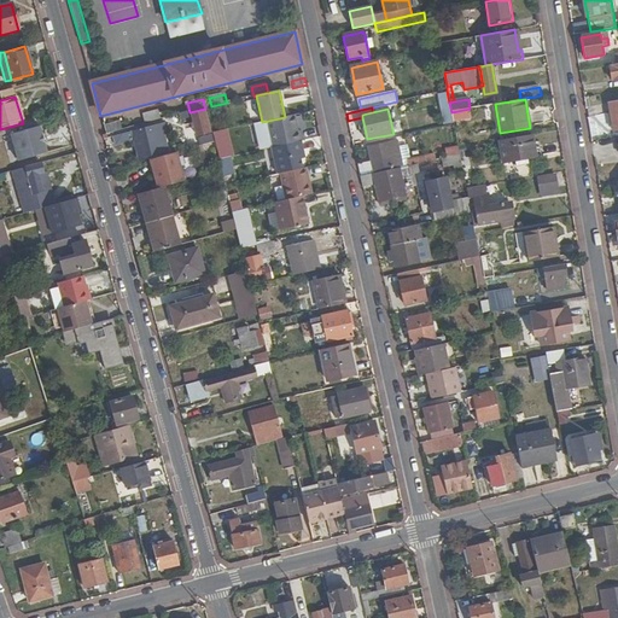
[(452,112),(454,123),(472,120),(470,109),(452,112)]
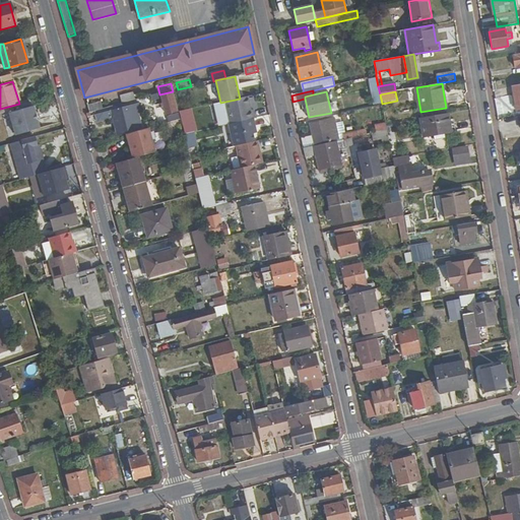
[(123,96),(125,104),(138,101),(136,92),(123,96)]
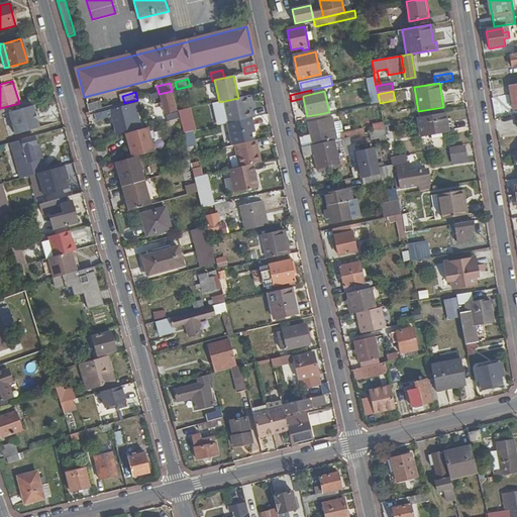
[(178,112),(173,94),(163,96),(168,114),(178,112)]
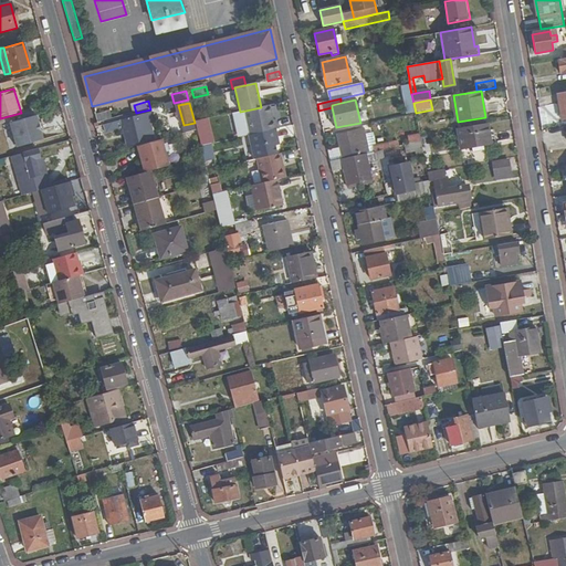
[(269,105),(261,107),(245,111),(251,135),(274,129),(278,129),(275,119),(273,119),(269,105)]
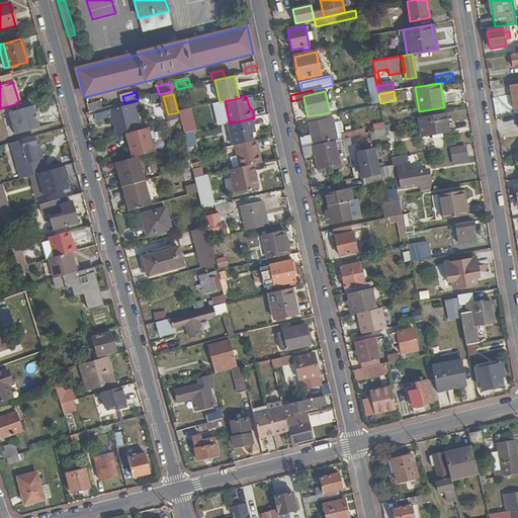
[(87,106),(89,113),(104,109),(102,102),(87,106)]
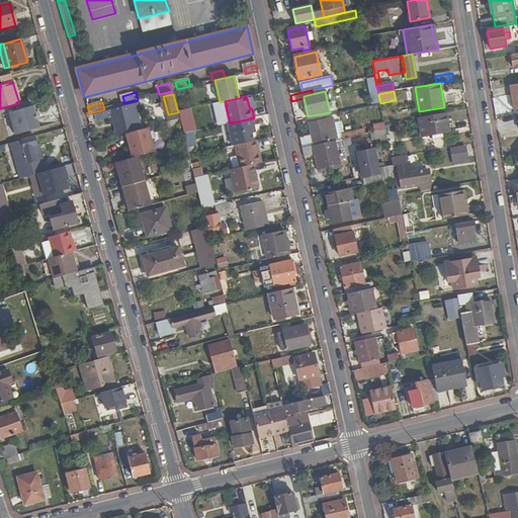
[(139,104),(96,115),(98,122),(110,119),(109,117),(113,116),(113,117),(118,116),(123,133),(141,127),(137,111),(140,110),(139,104)]
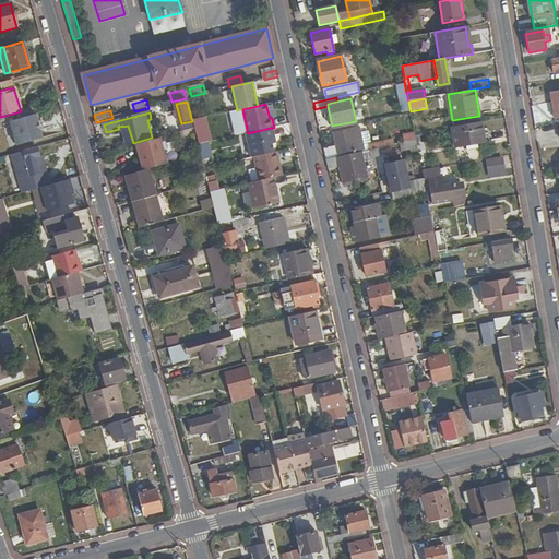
[(36,115),(10,121),(16,145),(43,139),(36,115)]
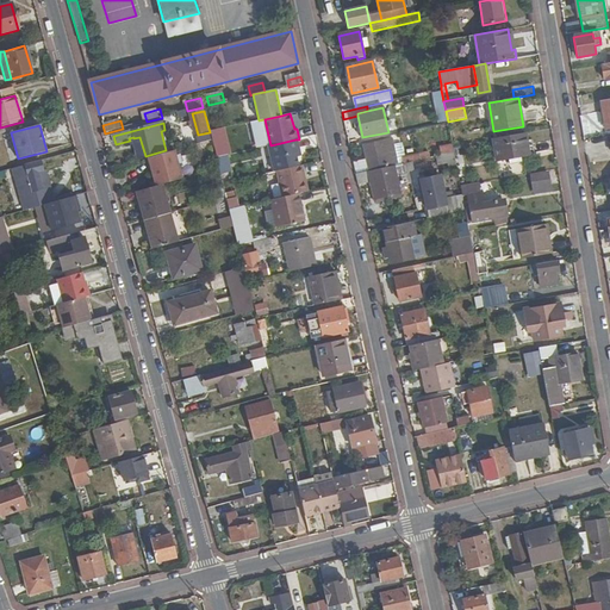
[(215,142),(213,135),(199,138),(200,145),(215,142)]
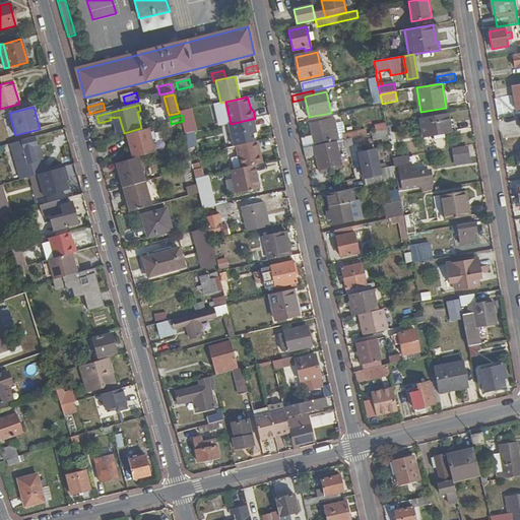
[(450,132),(447,115),(420,119),(424,136),(450,132)]
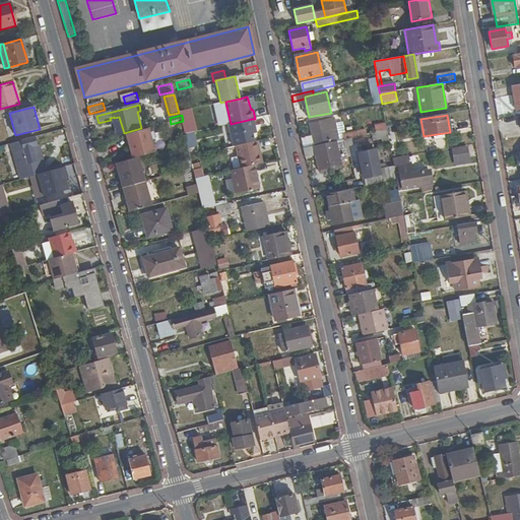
[(119,117),(114,118),(119,134),(124,133),(119,117)]
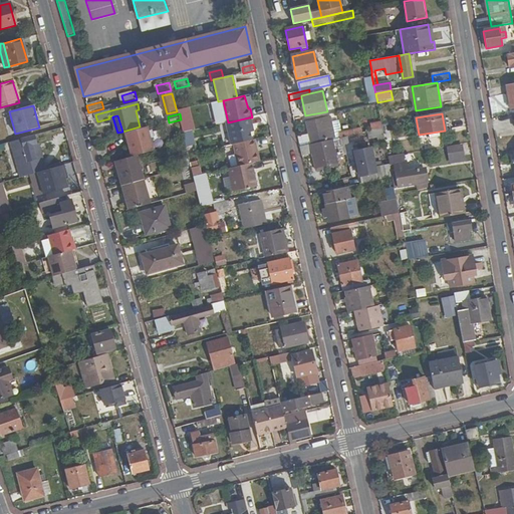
[(252,127),(249,117),(228,122),(226,123),(231,146),(233,145),(251,141),(249,133),(248,129),(252,127)]
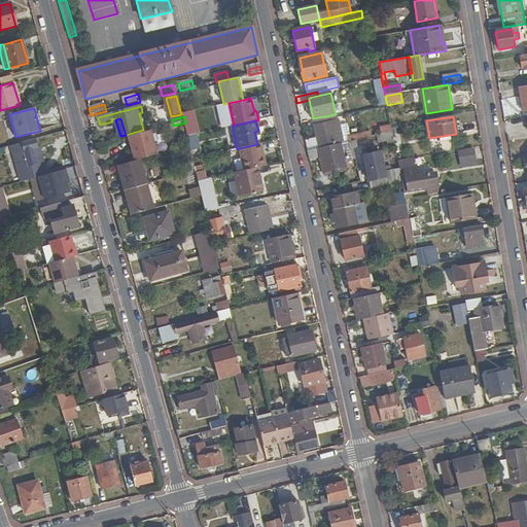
[(315,137),(317,144),(317,147),(344,141),(339,120),(313,127),(315,137)]
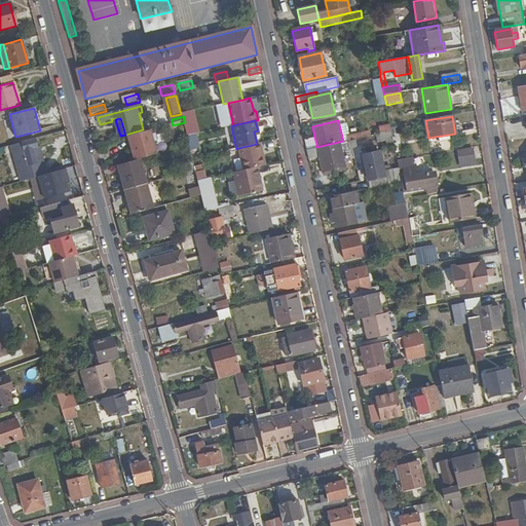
[(380,135),(390,132),(389,123),(378,125),(380,135)]
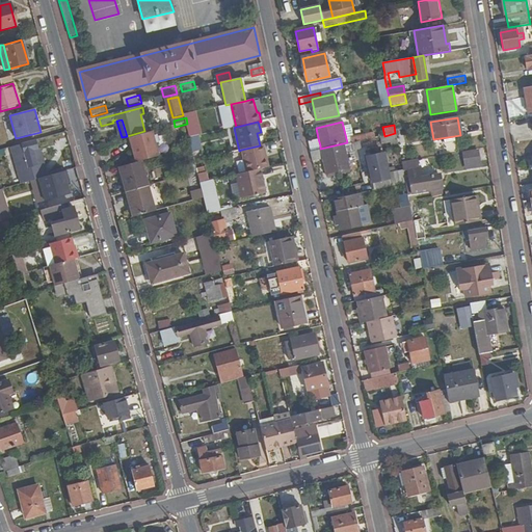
[(153,132),(131,138),(138,162),(141,161),(159,157),(153,132)]
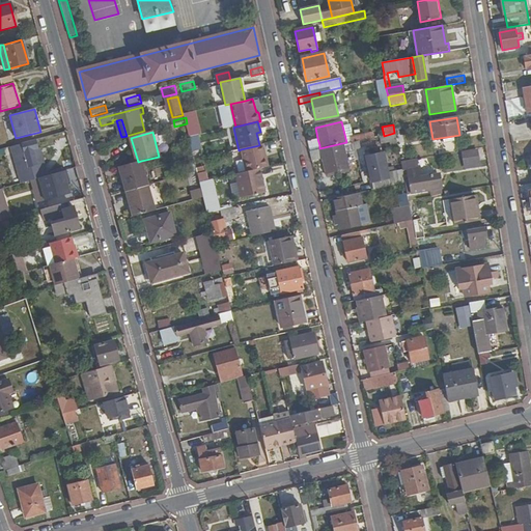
[(199,136),(190,136),(190,151),(200,151),(199,136)]
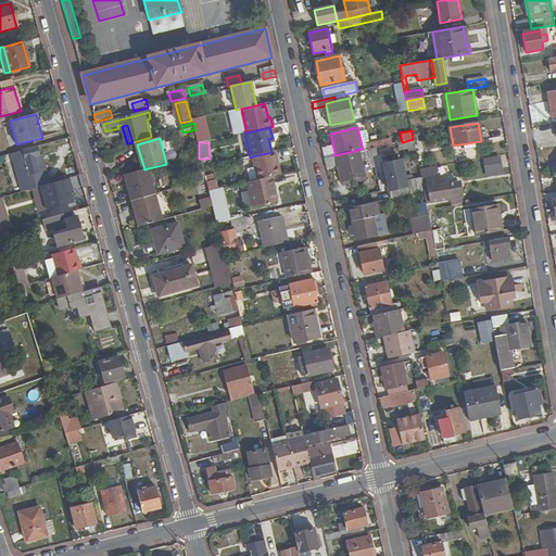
[(321,147),(324,154),(335,152),(332,144),(321,147)]
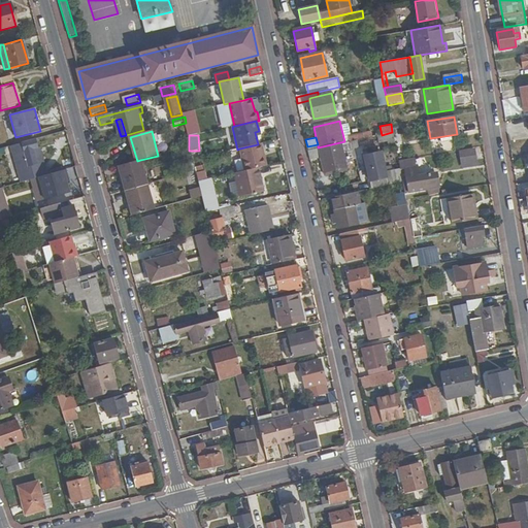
[(9,146),(20,183),(37,178),(46,175),(42,162),(38,164),(34,150),(38,149),(35,139),(9,146)]
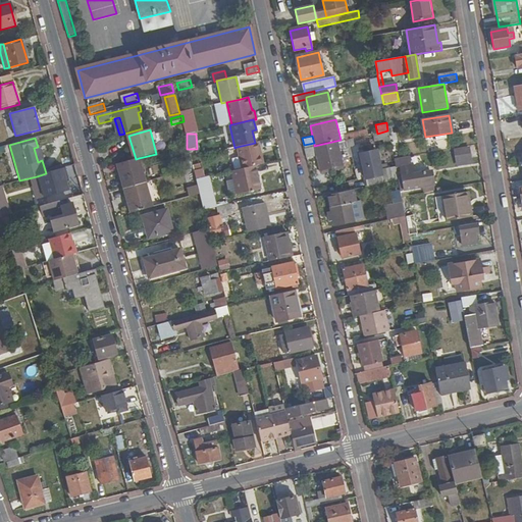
[(337,150),(349,147),(348,141),(335,144),(337,150)]
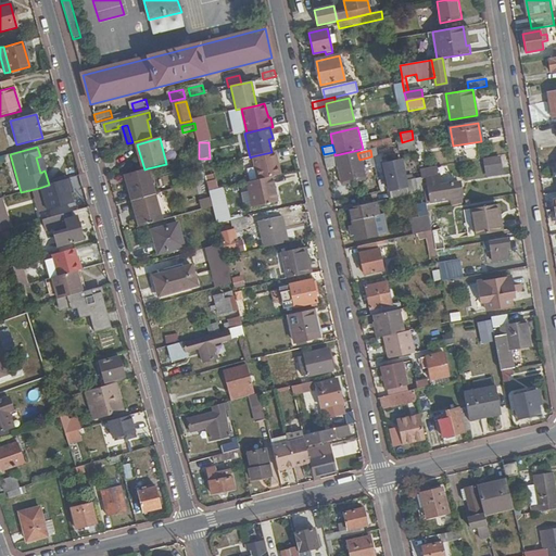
[(280,175),(275,151),(272,152),(252,156),(257,180),(268,178),(280,175)]
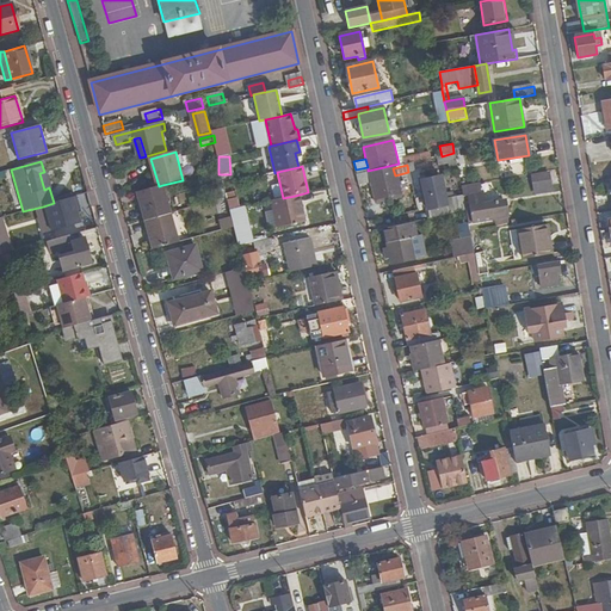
[(356,174),(358,180),(369,178),(374,198),(395,195),(390,171),(369,176),(369,172),(356,174)]
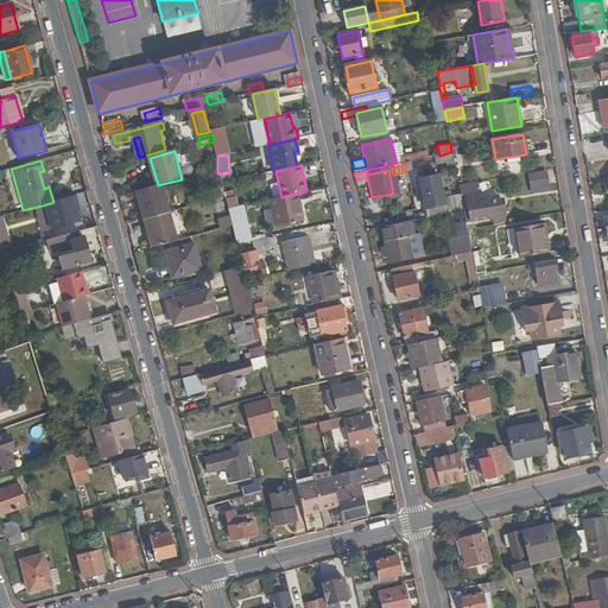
[(44,189),(49,187),(44,171),(39,172),(44,189)]
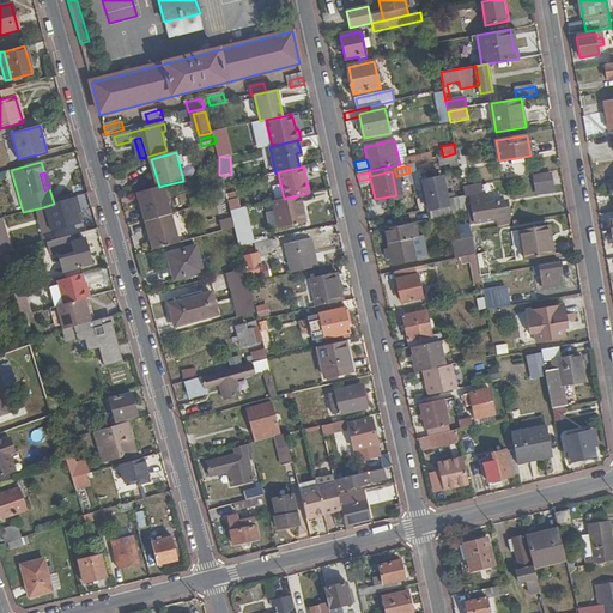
[(426,207),(429,219),(457,213),(455,198),(447,199),(442,177),(428,181),(432,206),(426,207)]
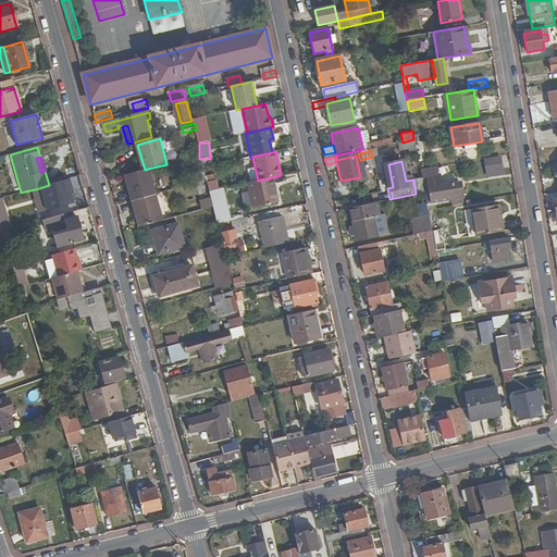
[(487,173),(503,171),(500,161),(486,164),(487,173)]
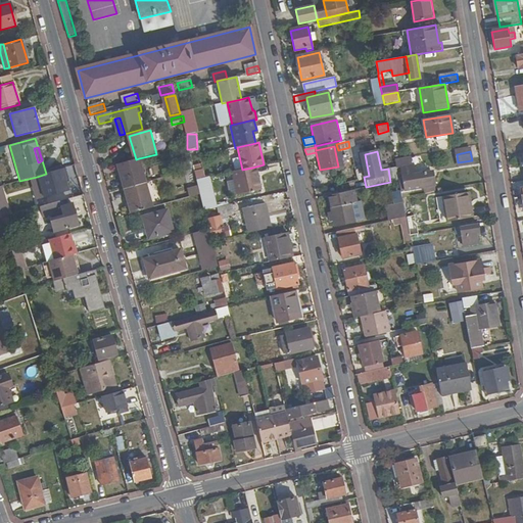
[(415,189),(416,195),(434,192),(430,173),(413,175),(409,156),(394,158),(396,169),(400,169),(401,178),(405,191),(415,189)]
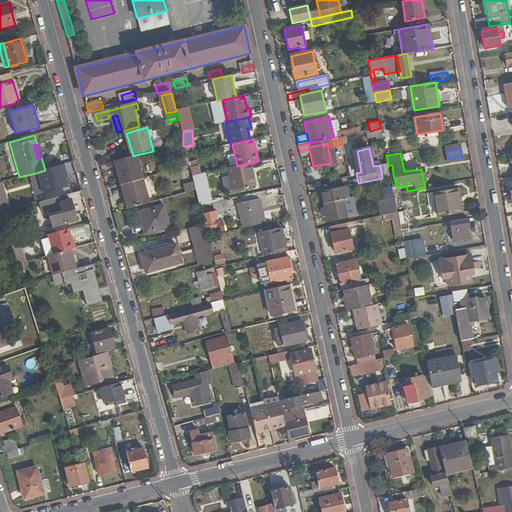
[(133,156),(115,161),(122,185),(142,180),(136,155),(133,156)]
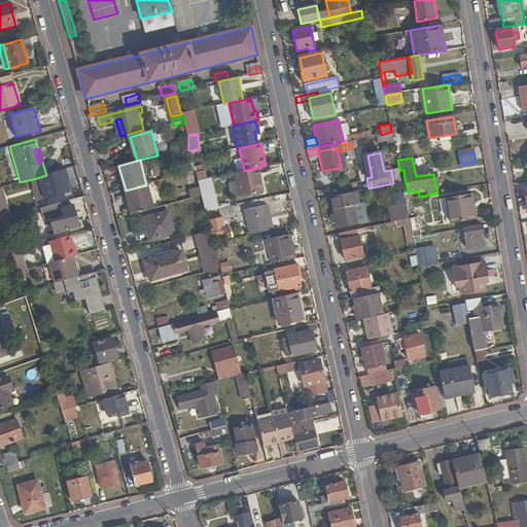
[(244,171),(234,174),(239,198),(262,191),(259,178),(256,179),(254,169),(244,171)]
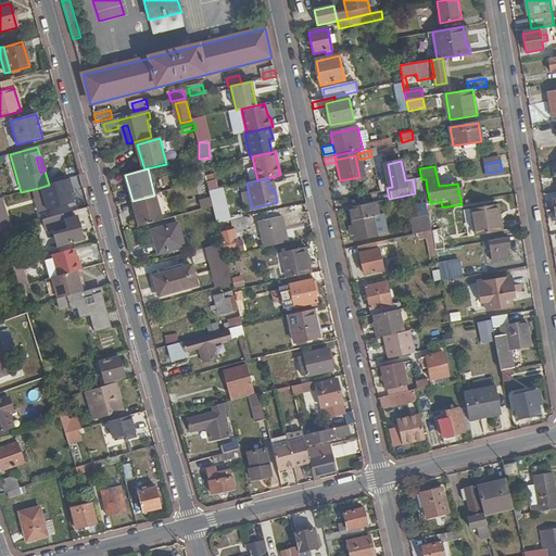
[(49,185),(39,188),(46,211),(72,203),(65,180),(49,185)]
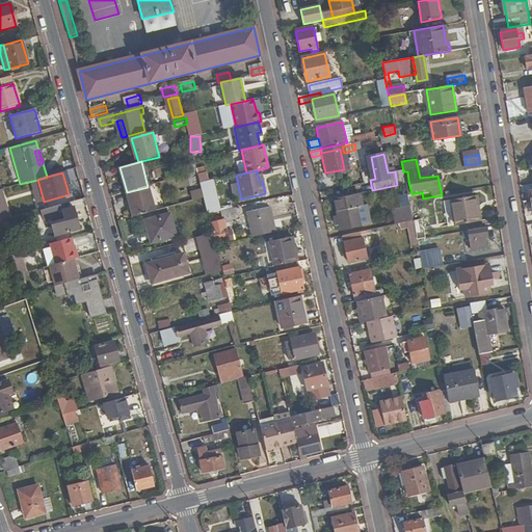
[(198,201),(205,198),(202,184),(200,174),(191,176),(198,201)]
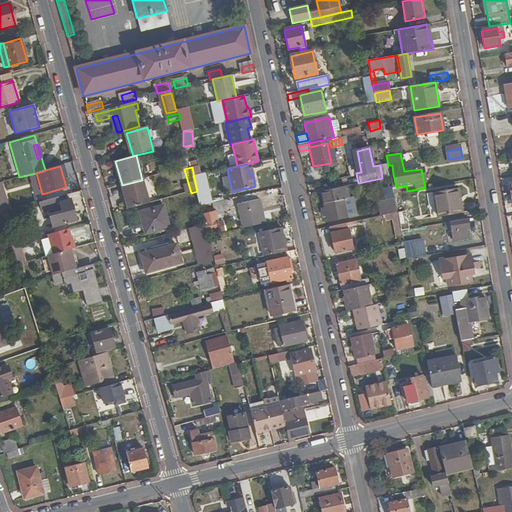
[(197,191),(201,207),(208,205),(200,175),(194,177),(197,191)]
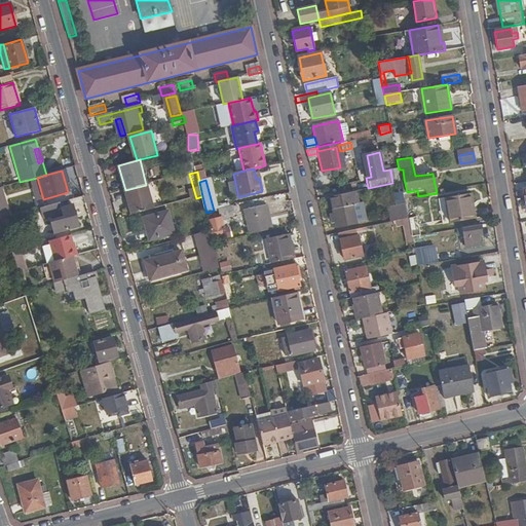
[(125,190),(133,215),(153,210),(146,185),(125,190)]
